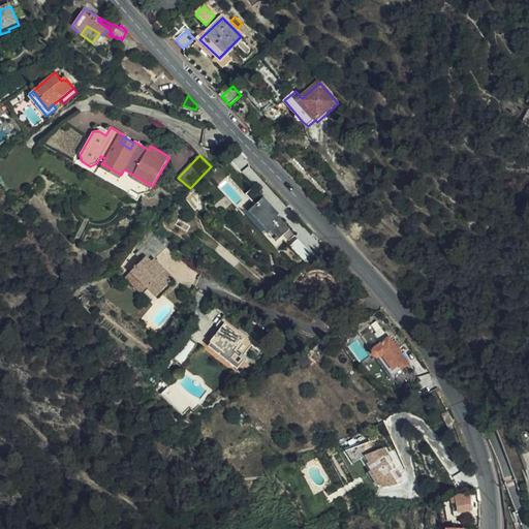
[(240,174),(228,161),(222,167),(236,182),(243,176),(240,174)]
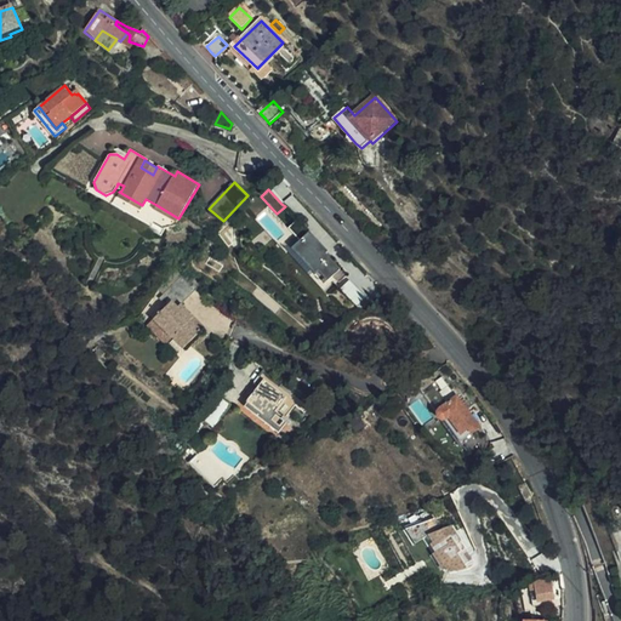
[(142,205),(119,192),(115,199),(137,212),(142,205)]
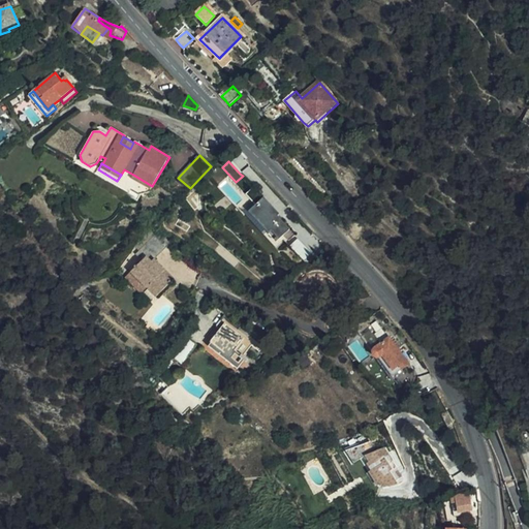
[(149,191),(152,186),(133,175),(130,180),(149,191)]
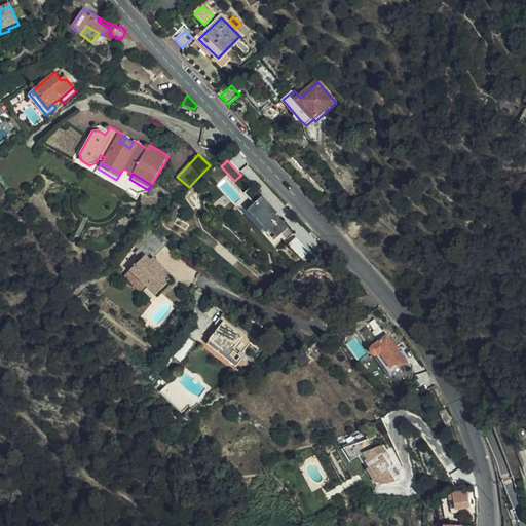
[(283,218),(263,196),(248,211),(275,240),(289,228),(282,220),(283,218)]
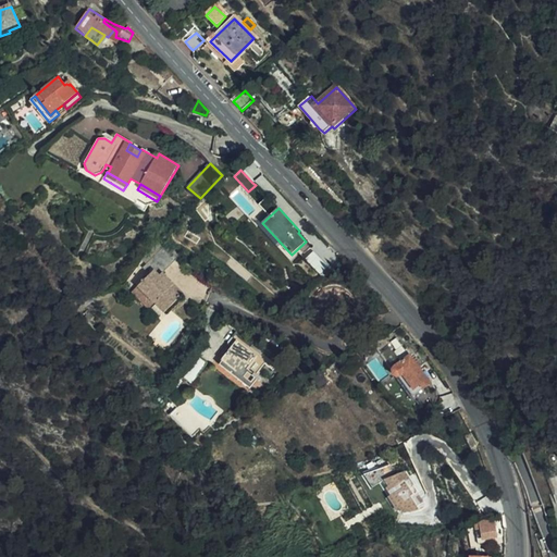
[(321,238),(313,246),(317,249),(307,259),(325,277),(343,260),(321,238)]
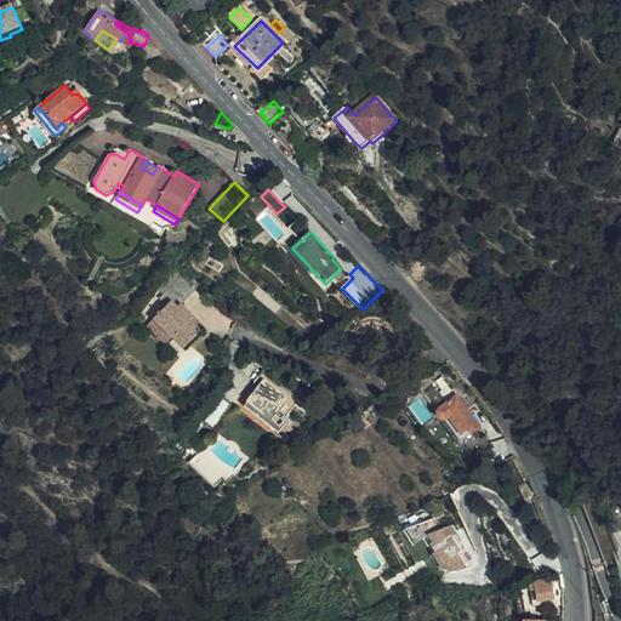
[(164,301),(152,313),(167,329),(180,341),(195,325),(178,308),(183,305),(177,298),(194,280),(182,268),(157,294),(164,301)]
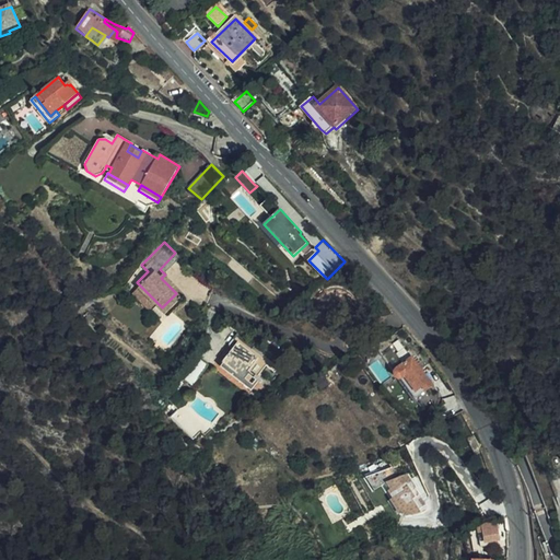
[(179,290),(165,275),(161,278),(176,293),(179,290)]
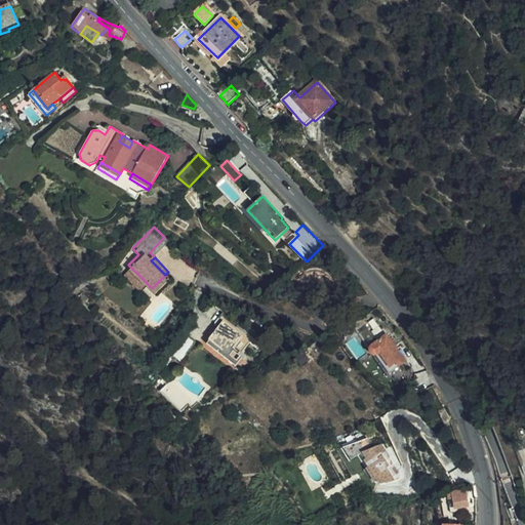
[(142,278),(128,265),(122,270),(135,284),(142,278)]
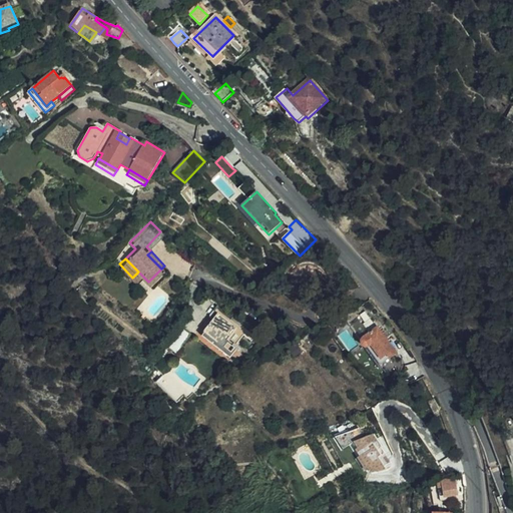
[(207,297),(219,309),(224,304),(211,292),(207,297)]
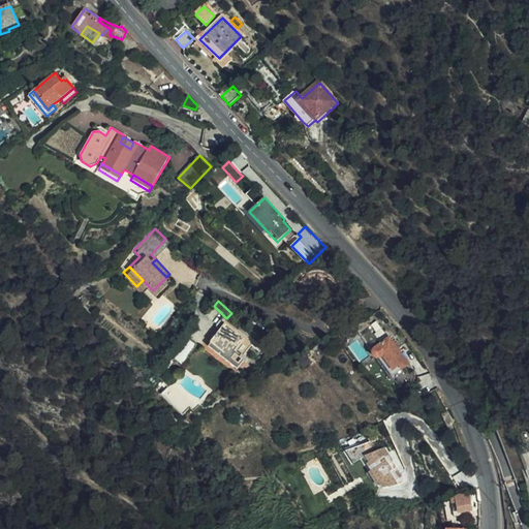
[(231,313),(226,318),(222,322),(225,325),(250,347),(259,354),(268,345),(231,313)]
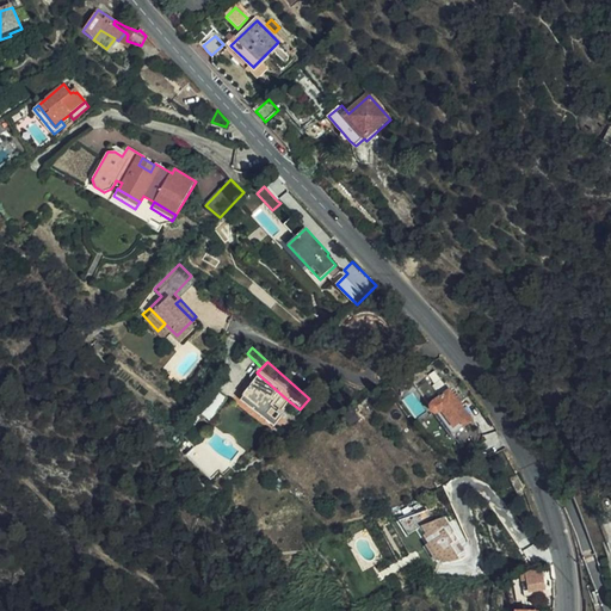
[(260,376),(257,372),(251,380),(254,382),(260,376)]
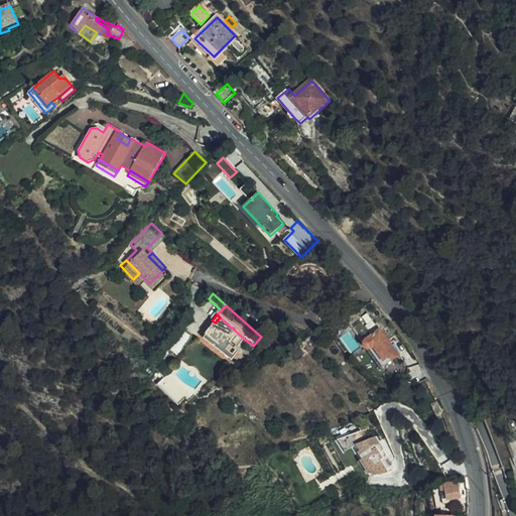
[(220,317),(215,323),(205,333),(223,349),(228,343),(233,348),(232,349),(234,351),(238,354),(240,352),(236,348),(244,339),(220,317)]
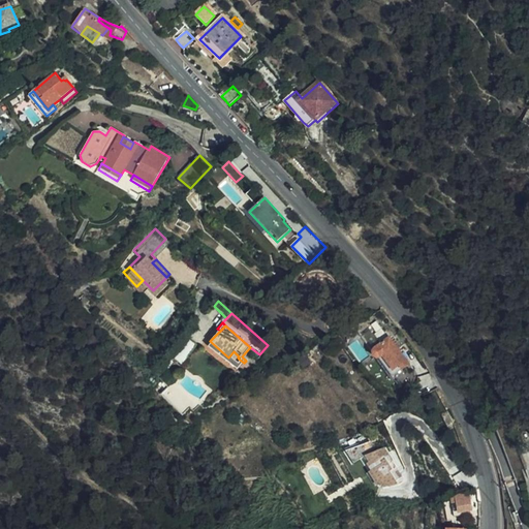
[(407,368),(389,340),(370,353),(369,355),(368,359),(370,362),(372,363),(375,364),(378,362),(380,361),(391,374),(398,371),(400,374),(407,368)]
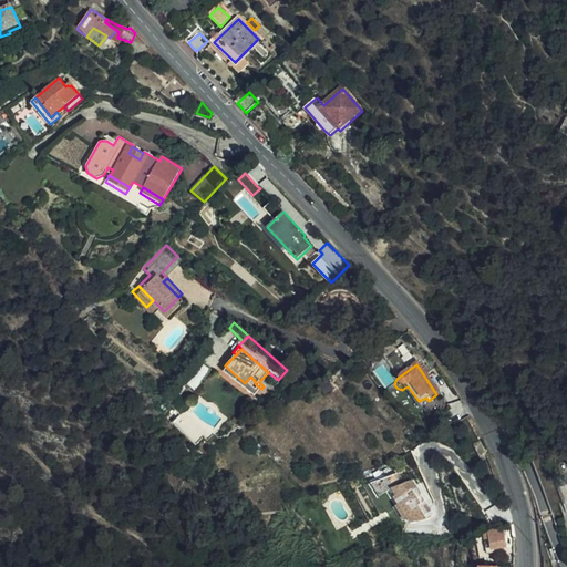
[(251,390),(257,385),(255,383),(256,382),(250,377),(245,383),(251,390)]
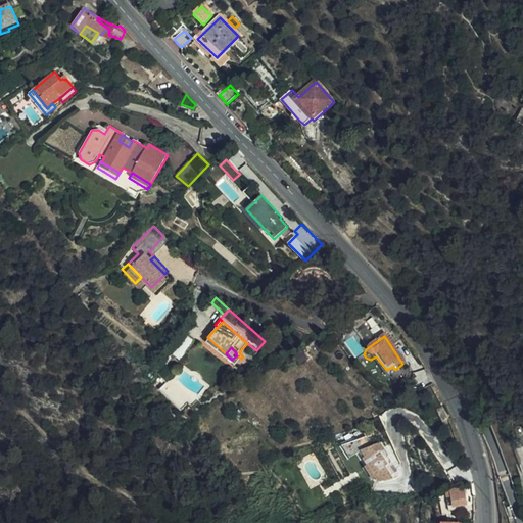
[(397,473),(390,461),(389,458),(388,456),(382,444),(362,448),(370,463),(367,465),(373,475),(376,475),(379,480),(392,479),(391,476),(397,473)]
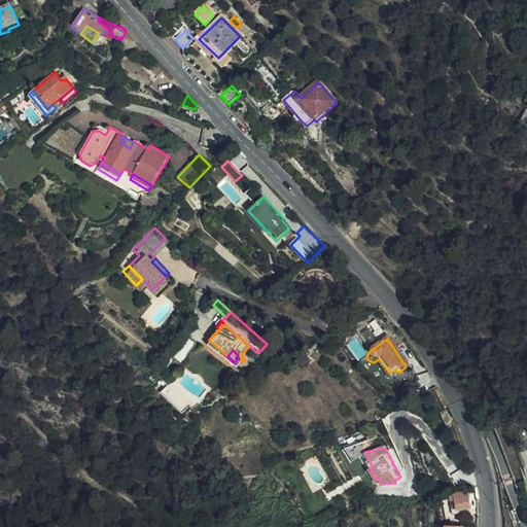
[(458,511),(470,508),(466,491),(453,493),(454,495),(455,500),(458,511)]
